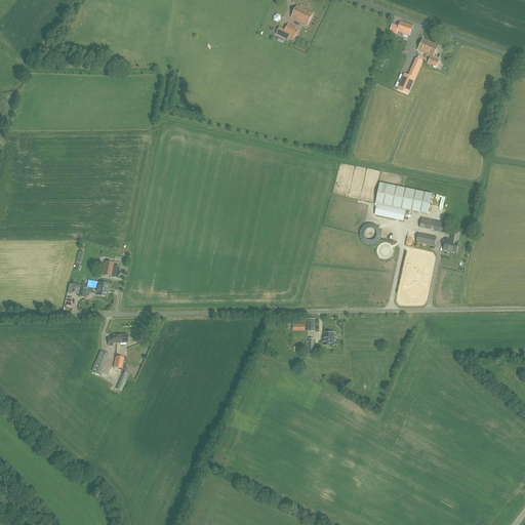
[(297,6),(291,17),(308,25),(313,13),(297,6)]
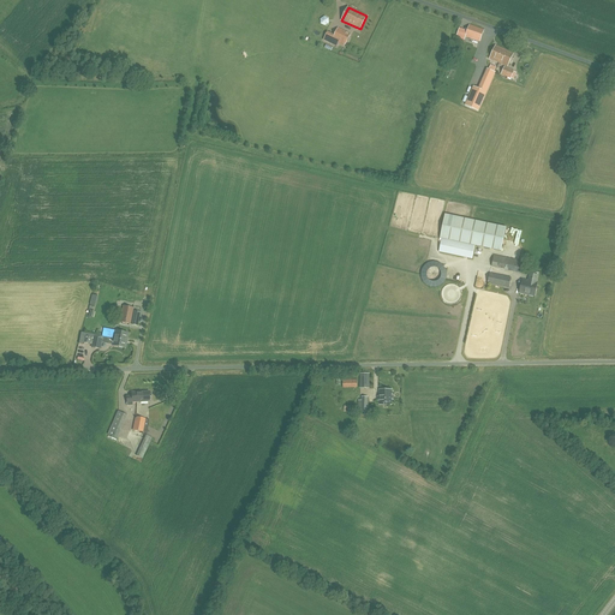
[(322,19),(323,27),(332,23),(330,16),(322,19)]
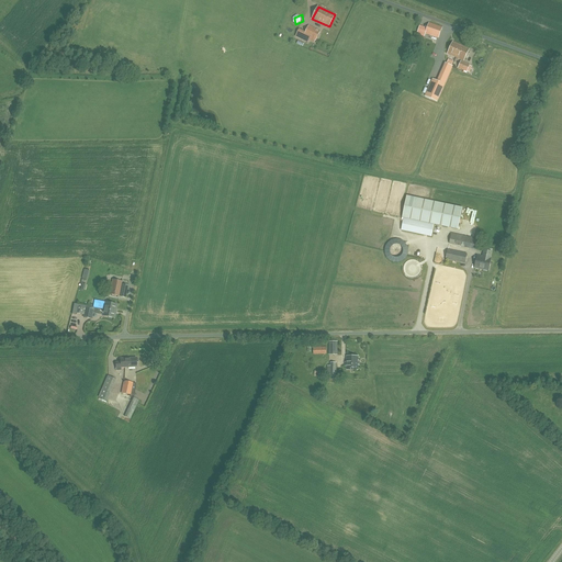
[(426,33),(430,35),(439,37),(442,27),(429,22),(428,26),(427,29),(419,25),(417,34),(425,36),(426,33)]
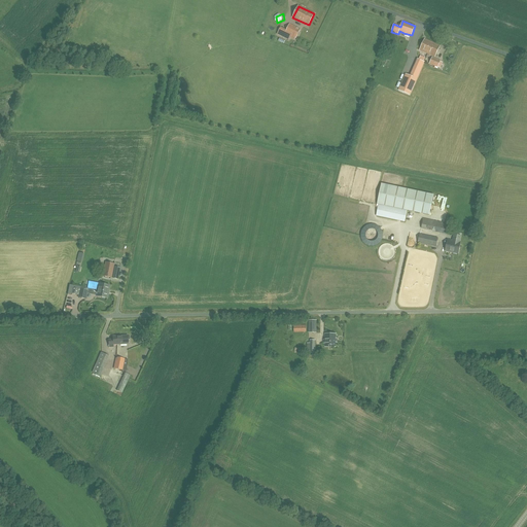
[(301,30),(289,24),(285,33),(296,39),(301,30)]
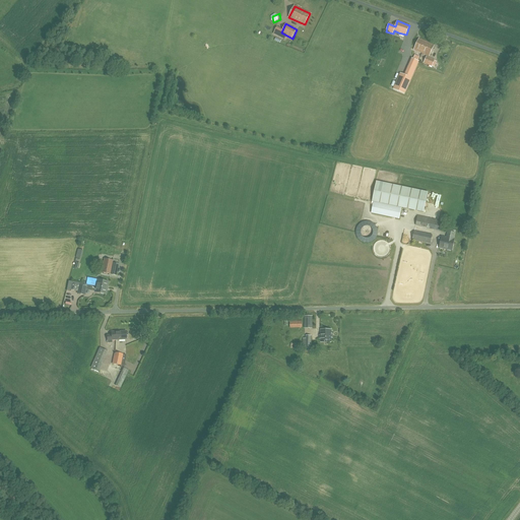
[(427,44),(428,42),(419,39),(414,50),(421,53),(423,52),(424,52),(426,47),(427,44)]
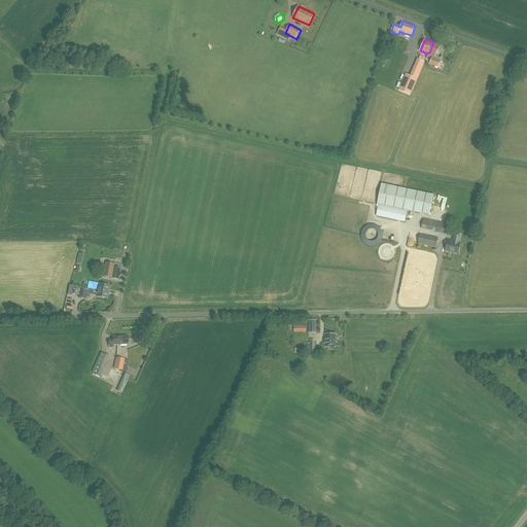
[(440,45),(433,42),(432,44),(431,47),(429,53),(428,53),(427,54),(435,57),(440,45)]
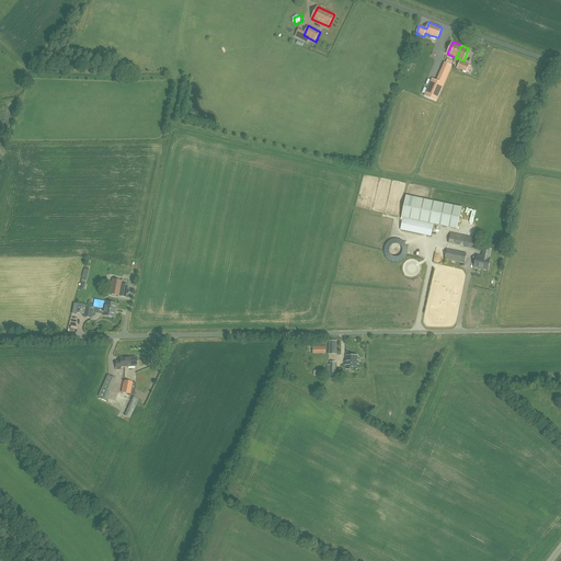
[(471,66),(469,65),(460,61),(457,67),(466,71),(469,72),(471,66)]
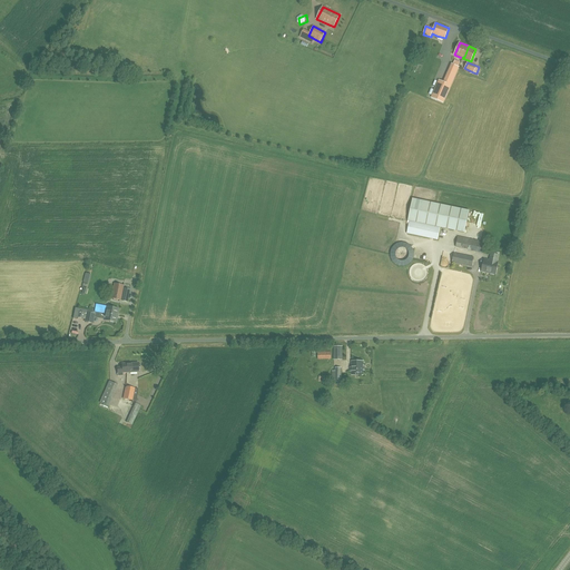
[(444,82),(440,80),(433,98),(444,104),(460,67),(452,64),(444,82)]
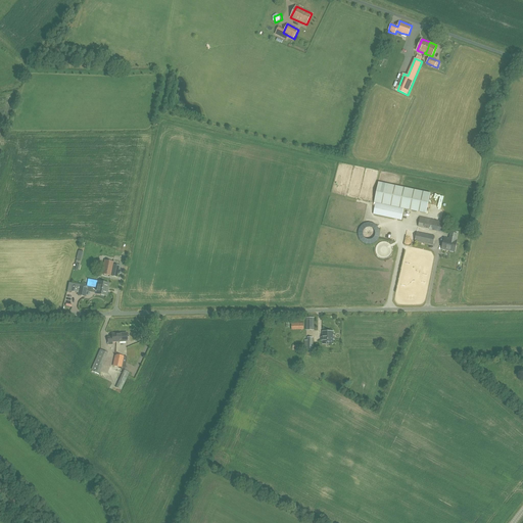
[(401,220),(403,209),(426,214),(430,193),(378,183),(374,203),(376,204),(374,214),(401,220)]
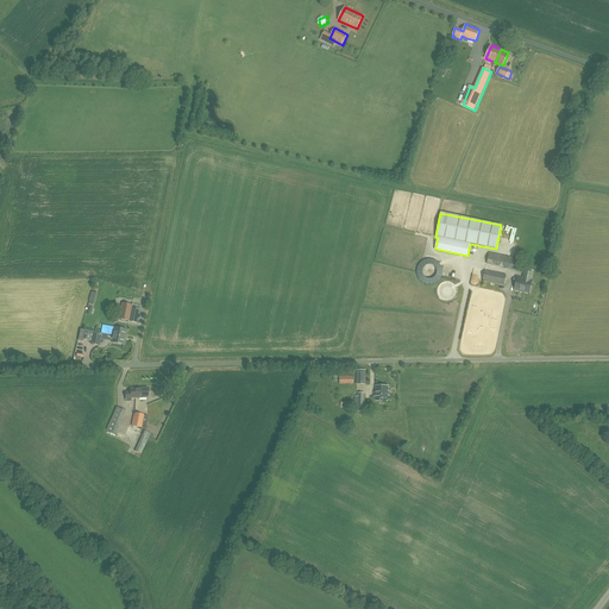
[(500,268),(519,271),(521,259),(489,253),(488,264),(500,267),(500,268)]
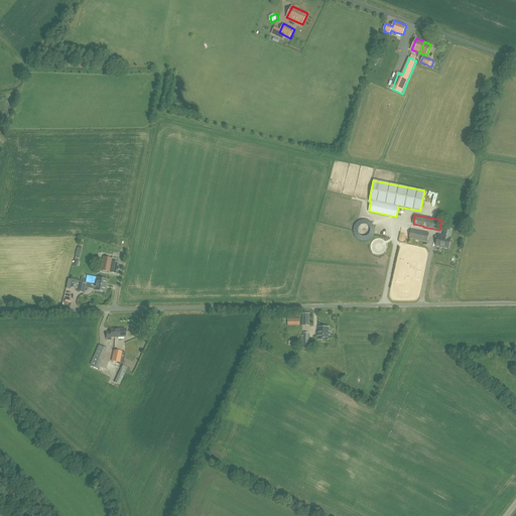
[(429,233),(414,230),(411,229),(409,238),(427,242),(429,233)]
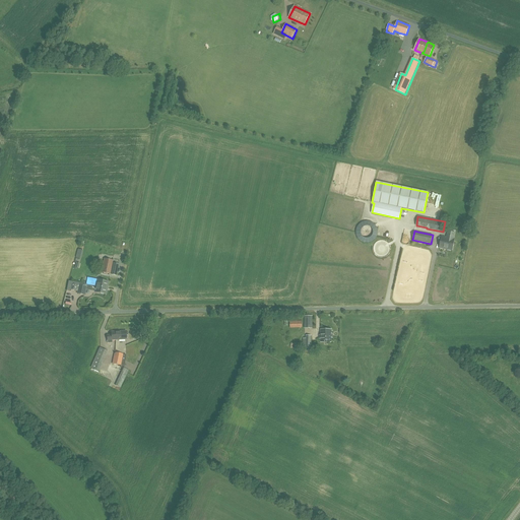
[(441,239),(440,248),(452,250),(454,241),(454,240),(453,239),(455,233),(448,232),(447,238),(442,237),(441,239)]
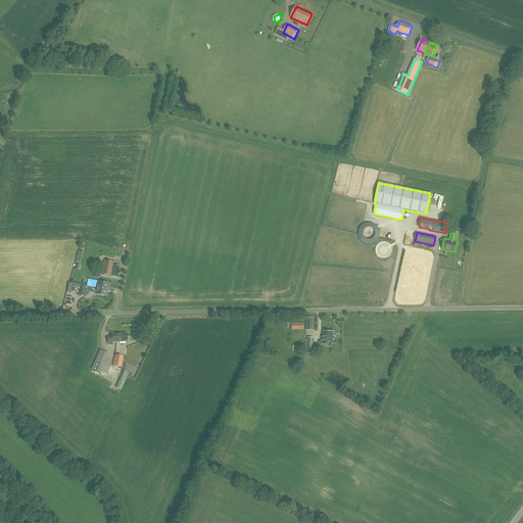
[(113,262),(104,260),(101,274),(110,276),(113,262)]
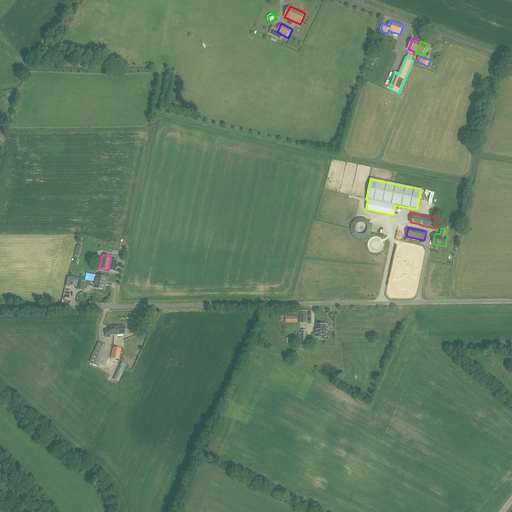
[(95,275),(94,281),(105,283),(107,277),(95,275)]
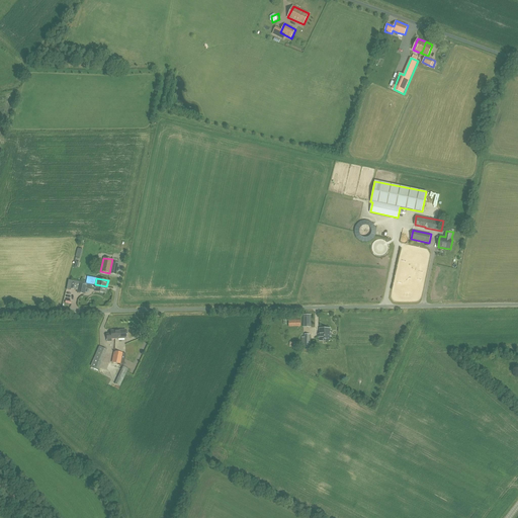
[(95,284),(90,283),(90,284),(79,282),(79,284),(72,283),(71,288),(76,289),(78,289),(77,292),(85,293),(86,287),(94,289),(94,291),(105,293),(106,286),(95,284)]
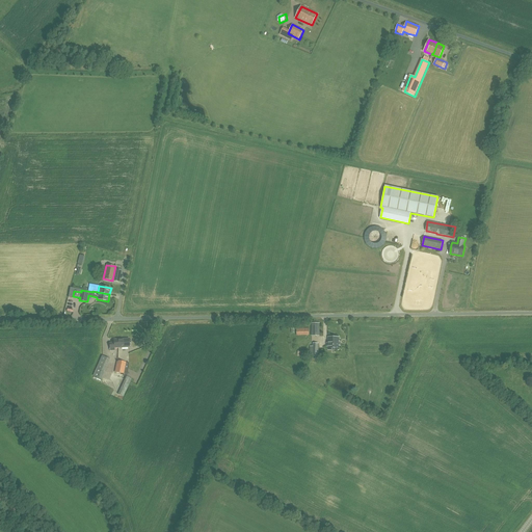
[(339,338),(328,338),(328,350),(339,350),(339,338)]
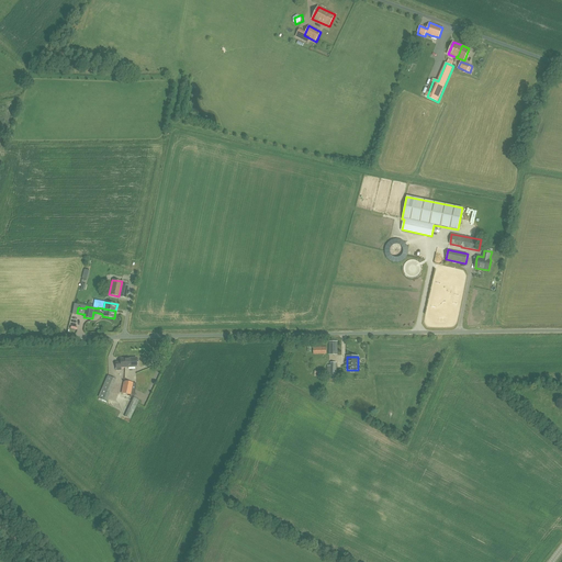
[(127,361),(127,358),(121,358),(121,362),(115,362),(116,371),(121,371),(121,368),(125,368),(125,361),(127,361)]
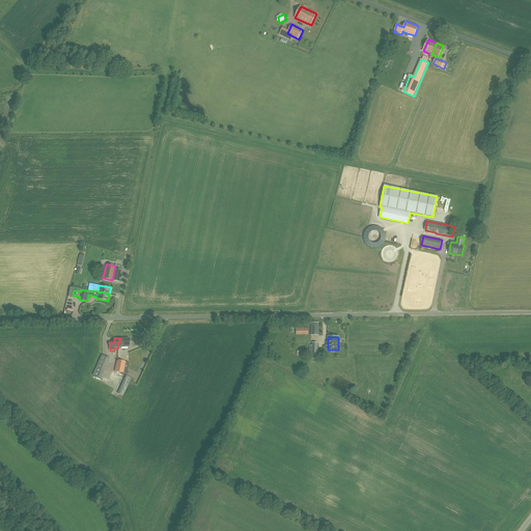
[(129,338),(120,338),(120,341),(118,341),(118,347),(129,346),(129,342),(131,342),(131,338),(129,339),(129,338)]
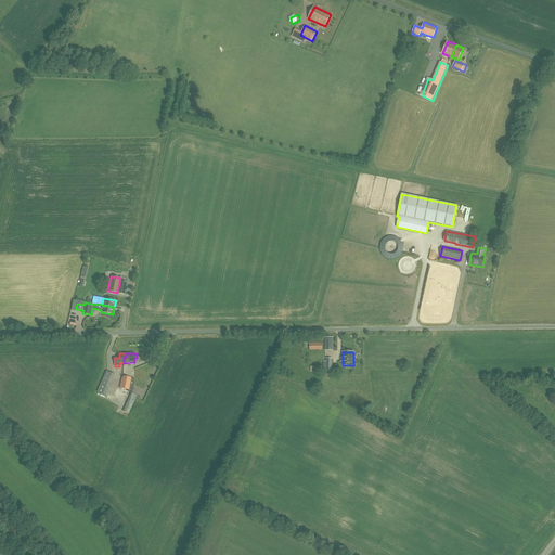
[(332,358),(326,358),(326,361),(323,361),(323,374),(332,375),(332,358)]
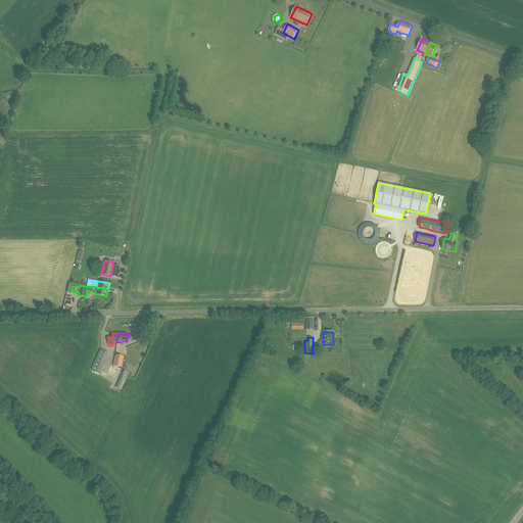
[(93,369),(102,372),(110,352),(101,348),(93,369)]
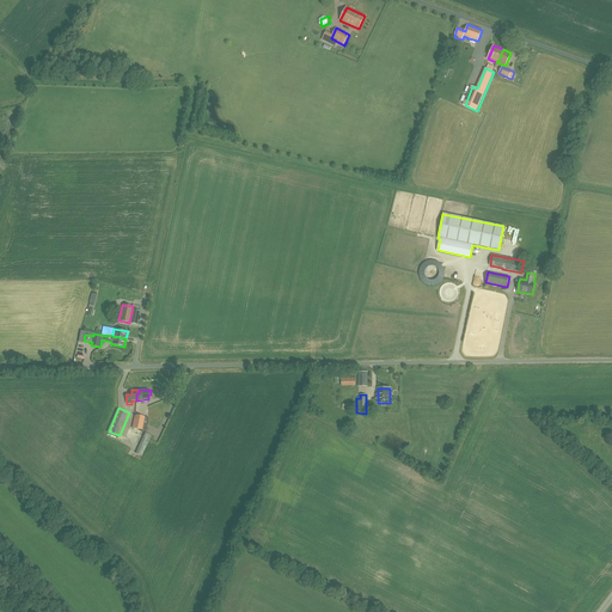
[(148,417),(135,415),(133,428),(146,430),(148,417)]
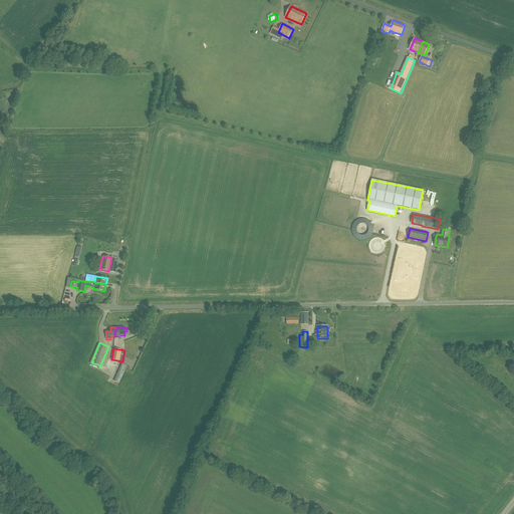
[(119,383),(127,365),(121,363),(113,380),(119,383)]
